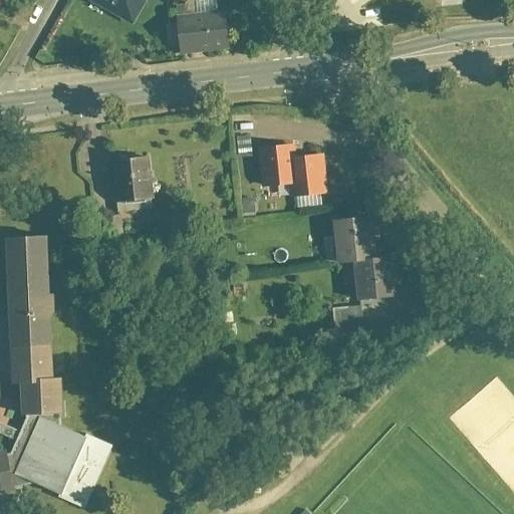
[(90,0),(141,25),(153,0),(90,0)]
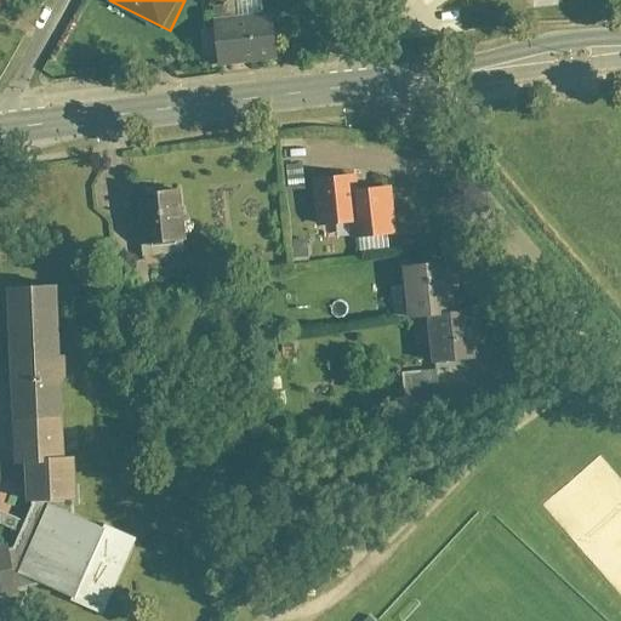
[(248,0),(221,0),(228,64),(289,58),(284,13),(250,17),(248,0)]
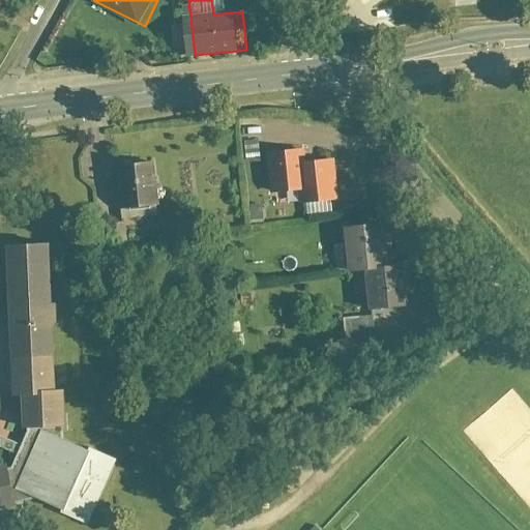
[(302,145),(270,148),(273,192),(304,188),(306,204),(340,201),(335,156),(303,159),(302,145)]
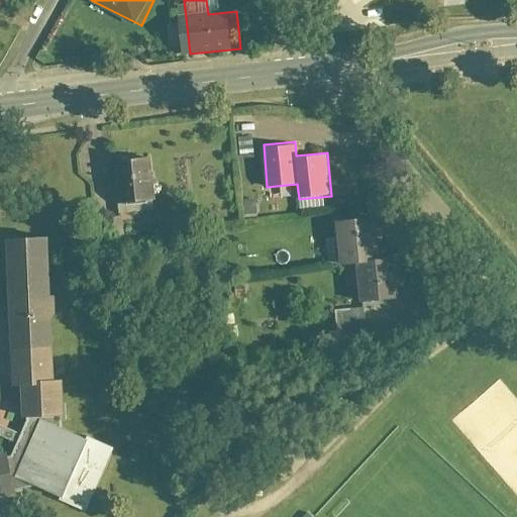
[(148,156),(111,161),(118,213),(156,209),(148,156)]
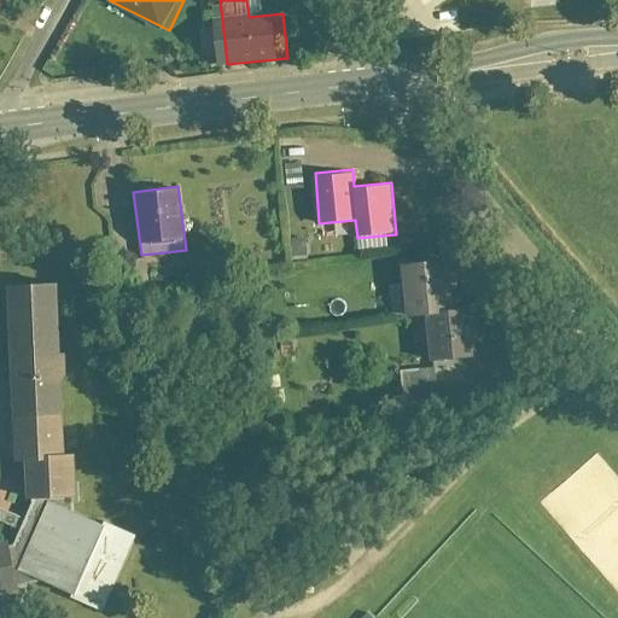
[(454,303),(448,254),(400,260),(406,310),(454,303)]
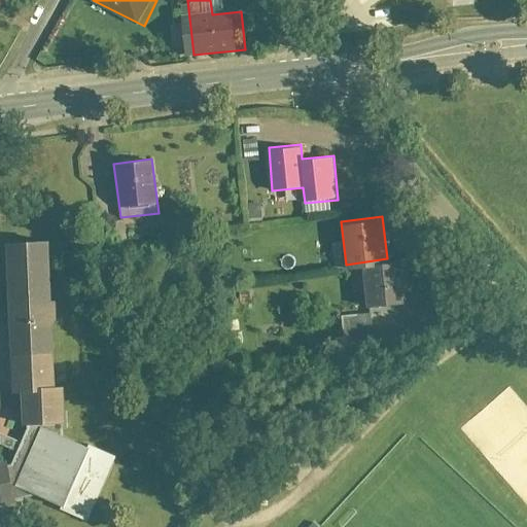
[(59,434),(58,422),(63,422),(60,389),(51,390),(46,245),(8,247),(10,308),(0,308),(0,324),(10,324),(14,394),(0,393),(0,411),(23,410),(23,427),(26,430),(7,468),(5,463),(0,464),(0,507),(16,503),(18,500),(30,497),(86,523),(116,457),(59,434)]
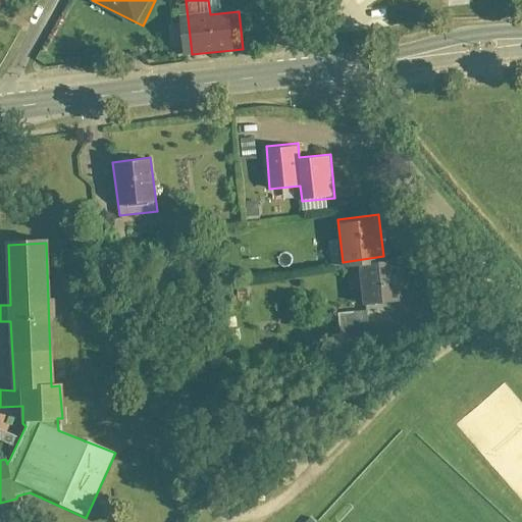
[(404,301),(399,255),(357,260),(362,306),(404,301)]
